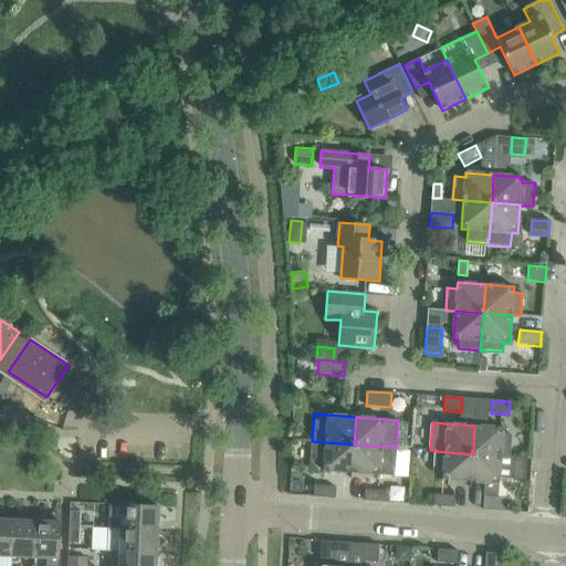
[(510,457),(510,456),(511,435),(503,435),(503,428),(474,426),(473,454),(510,457)]
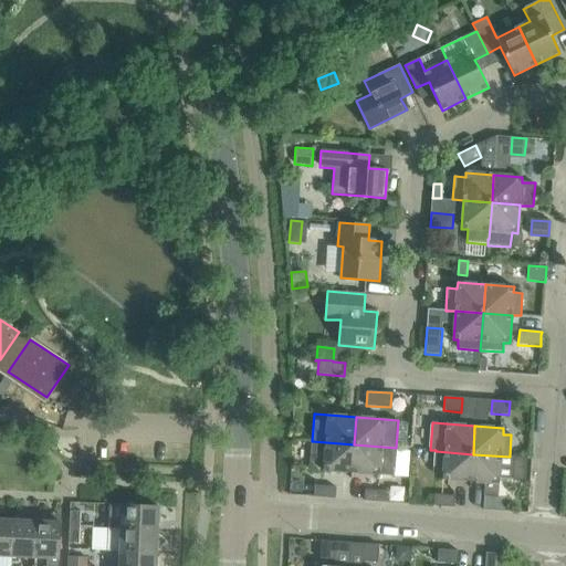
[(352,473),(354,444),(312,441),(310,464),(324,465),(323,471),(352,473)]
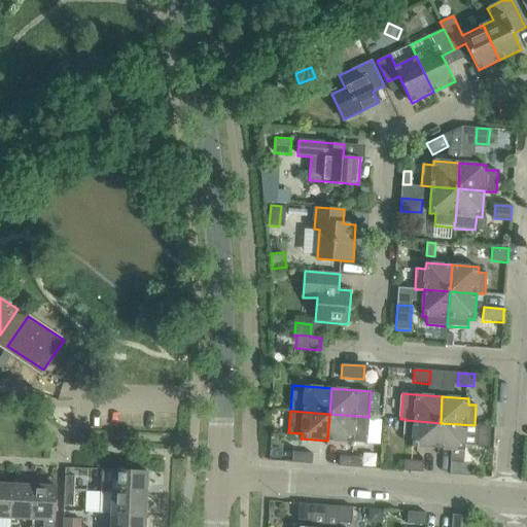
[(329,414),(327,441),(366,444),(369,417),(329,414)]
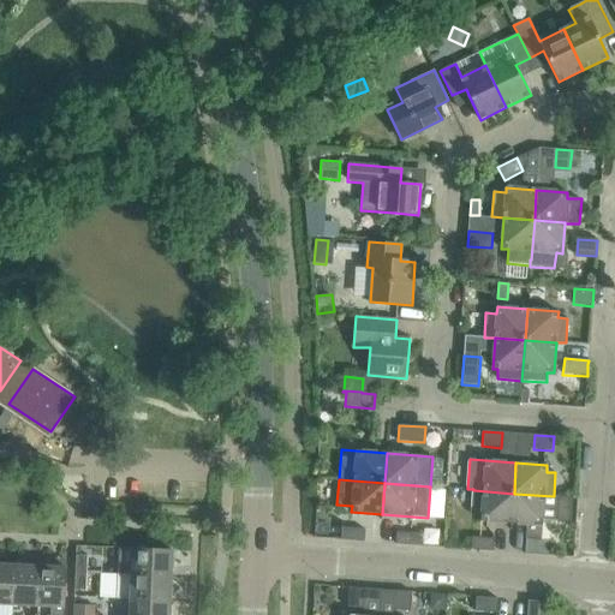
[(512,524),(514,494),(473,490),(471,514),(482,515),(481,521),(512,524)]
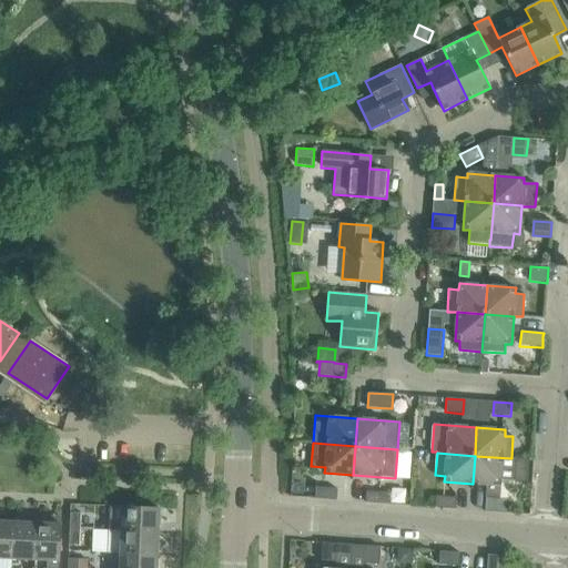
[(475,456),(473,484),(487,485),(486,498),(499,499),(501,480),(515,482),(516,458),(511,457),(511,458),(475,456)]
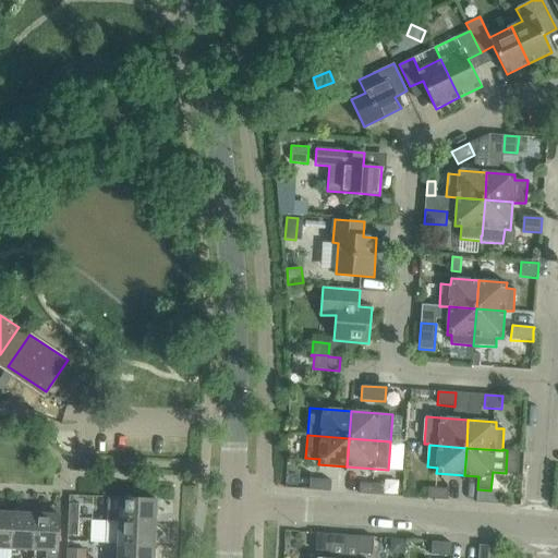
[(510,449),(509,473),(522,473),(522,449),(510,449)]
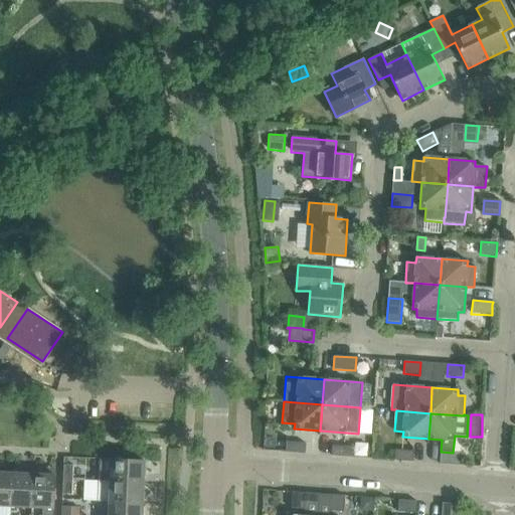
[(306,444),(286,443),(286,452),(305,454),(306,444)]
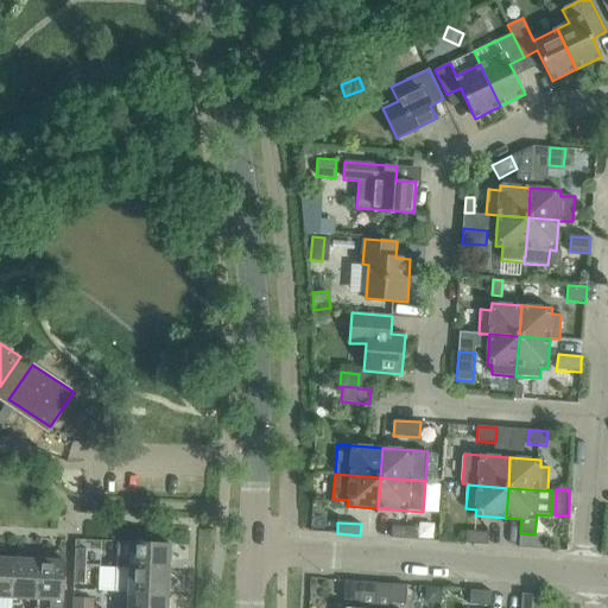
[(406,539),(413,539),(415,527),(392,526),(391,538),(406,539)]
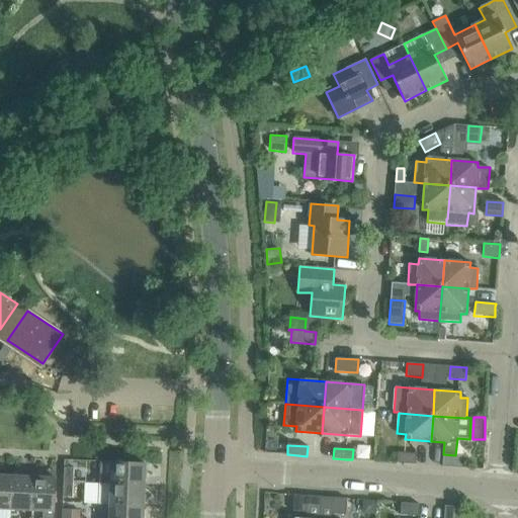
[(416,464),(416,456),(417,454),(398,452),(397,463),(416,464)]
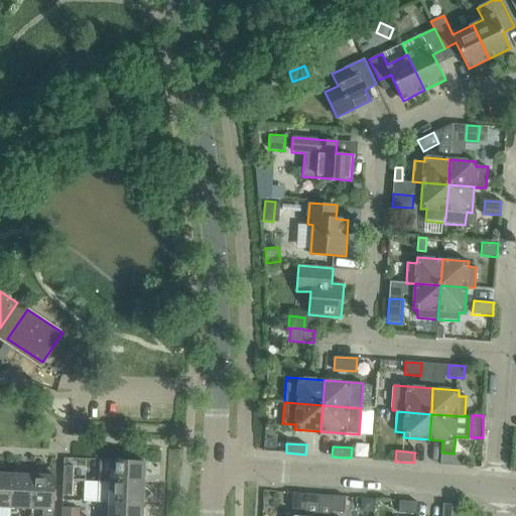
[(441,453),(440,465),(461,466),(462,454),(454,454),(441,453)]
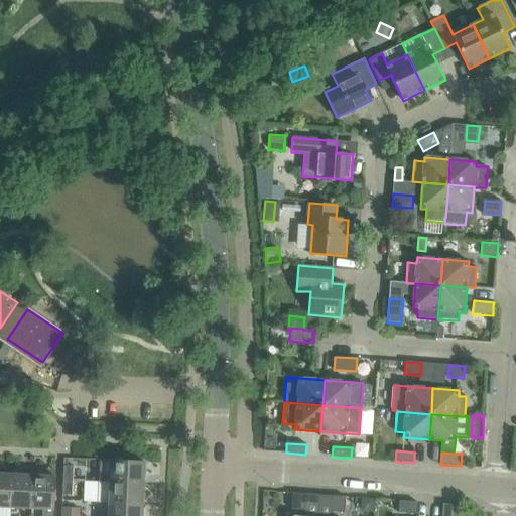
[(110,483),(143,484),(144,462),(111,461),(110,483)]
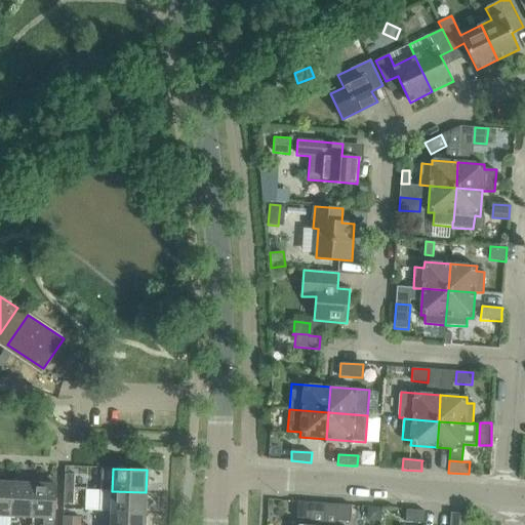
[(74,489),(74,486),(75,474),(65,474),(65,489),(74,489)]
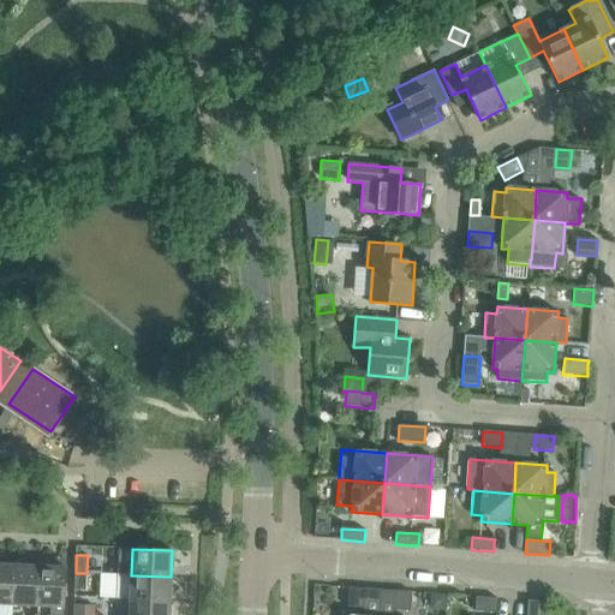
[(39,605),(40,560),(16,559),(16,566),(15,566),(13,604),(39,605)]
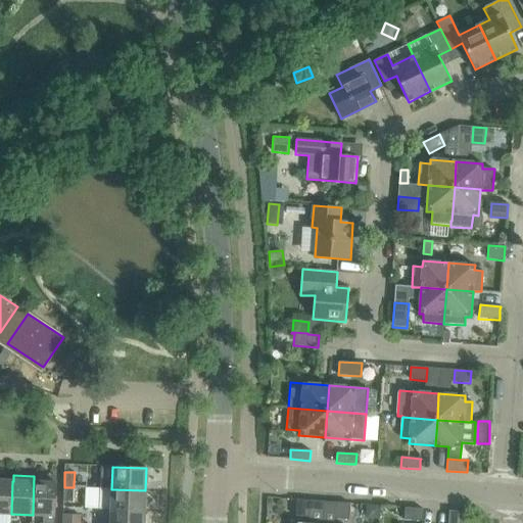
[(56,477),(34,476),(33,515),(43,516),(42,522),(53,522),(54,516),(56,477)]
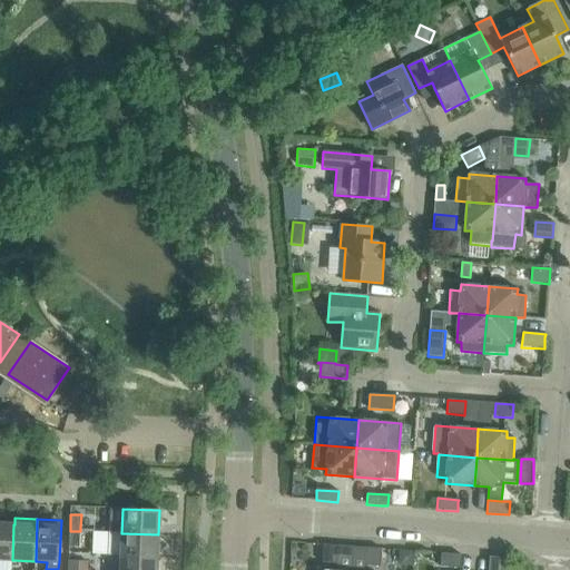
[(0,569),(11,569),(12,560),(13,524),(0,523),(0,569)]
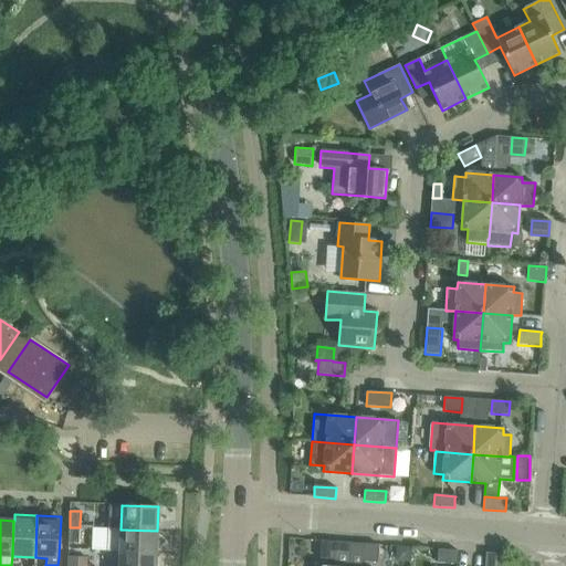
[(70,527),(69,543),(80,544),(80,527),(70,527)]
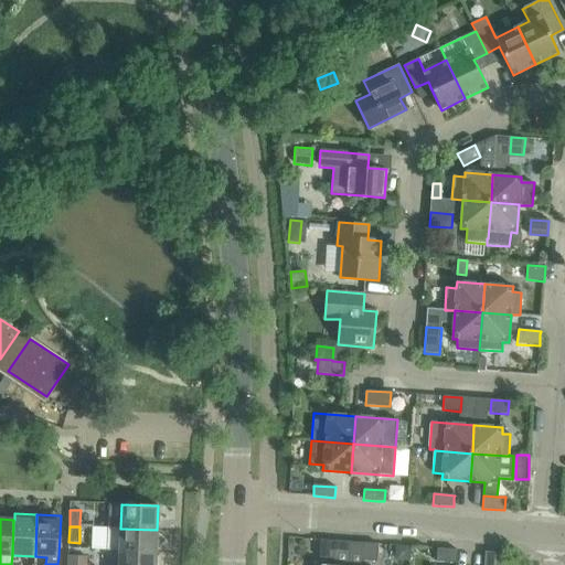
[(92,528),(92,550),(120,551),(156,553),(157,530),(120,529),(92,528)]
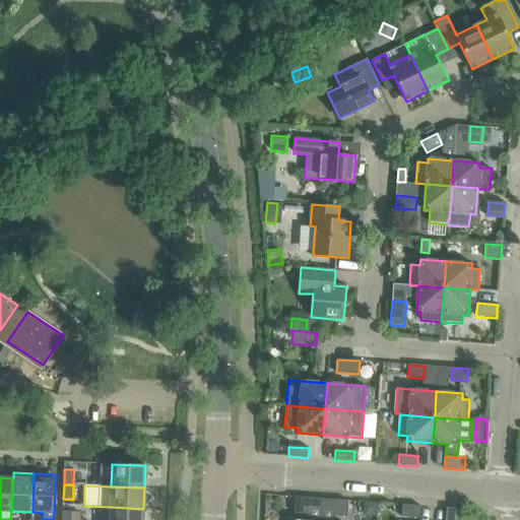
[(296,505),(295,513),(308,515),(308,506),(309,498),(296,497),(296,505)]
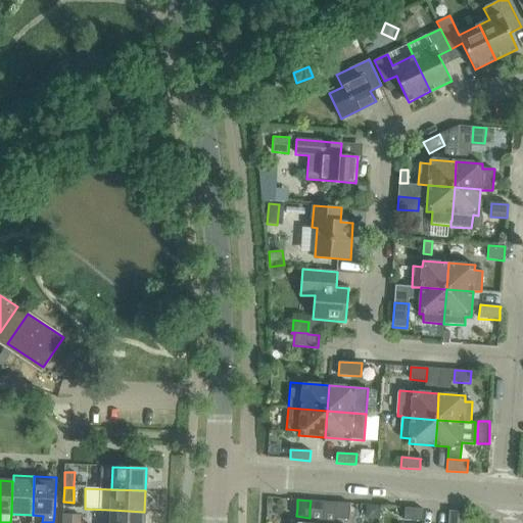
[(337,511),(336,519),(349,520),(349,512),(350,504),(337,503),(337,511)]
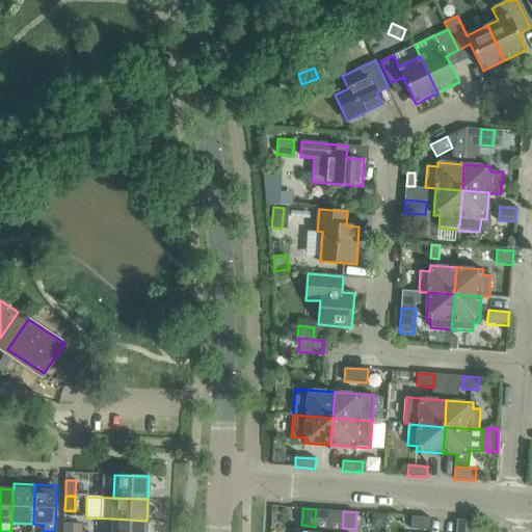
[(386,529),(387,514),(372,513),(371,528),(386,529)]
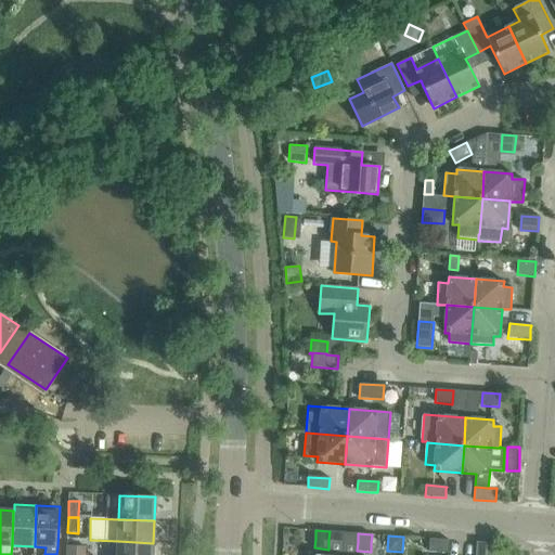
[(429,539),(428,553),(448,554),(448,549),(449,540),(429,539)]
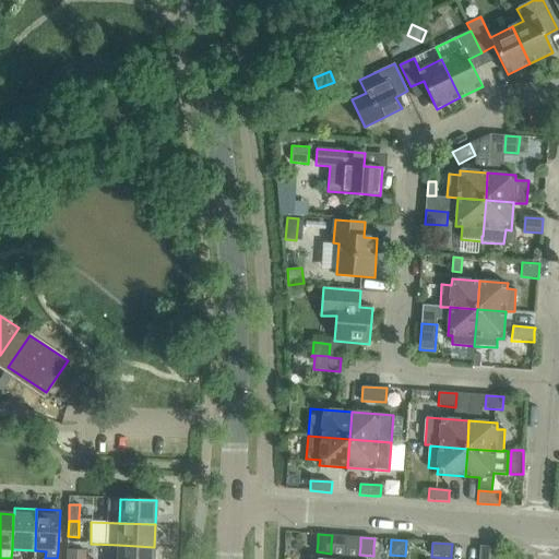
[(153,558),(154,547),(119,545),(117,558),(153,558)]
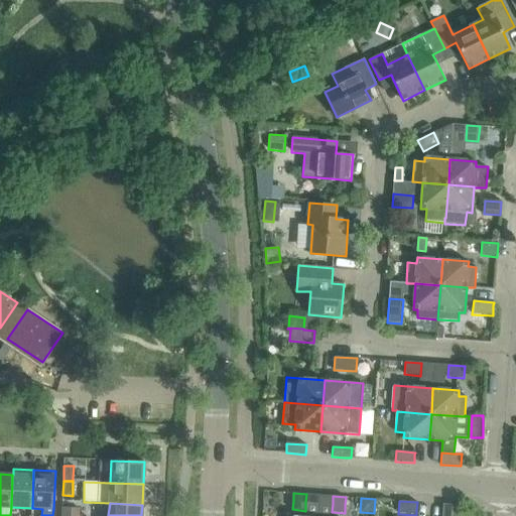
[(442,512),(441,515),(455,515),(456,513),(456,505),(443,504),(442,512)]
